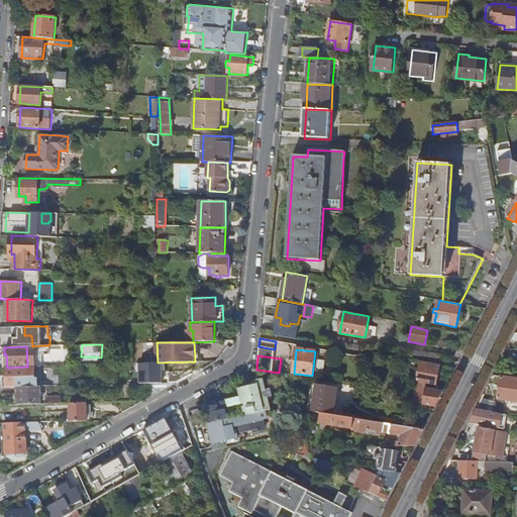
[(425,388),(426,388),(426,384),(436,386),(440,366),(420,363),(413,403),(423,404),(425,388)]
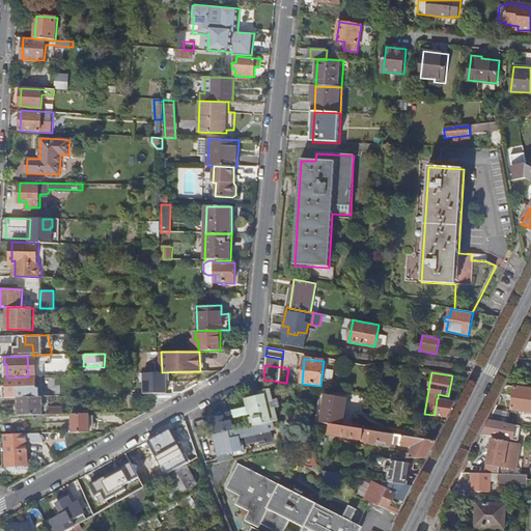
[(21,398),(28,398),(28,376),(7,378),(7,390),(3,390),(3,398),(21,398)]
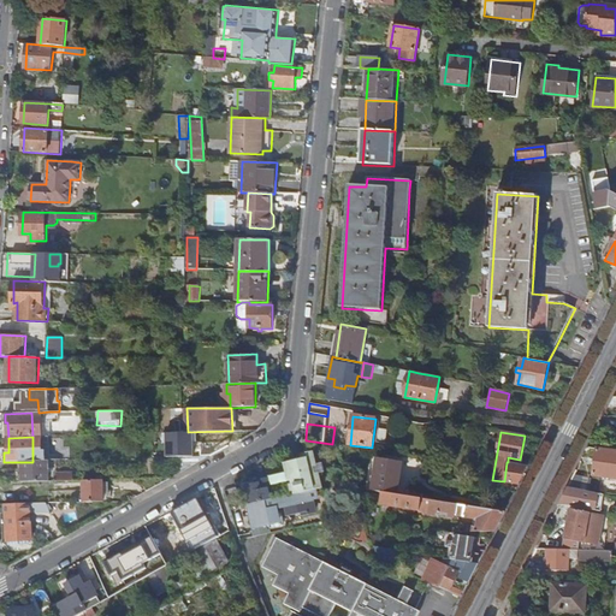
[(615,451),(598,449),(593,474),(615,477),(615,451)]
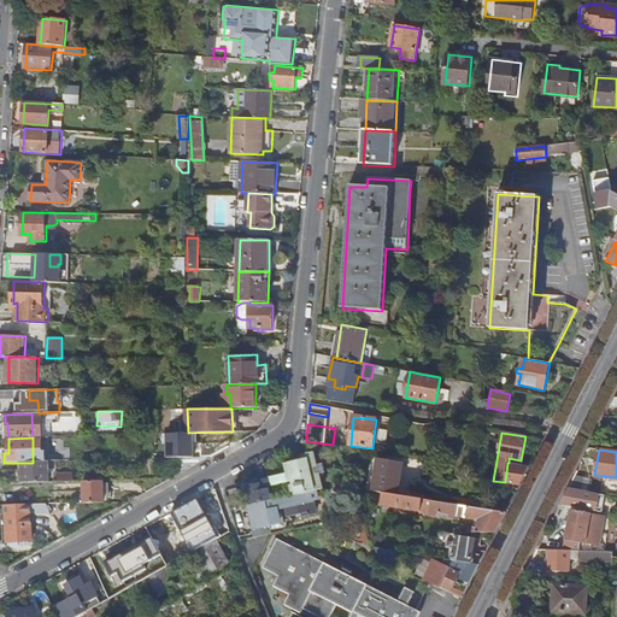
[(293,481),(297,495),(316,491),(323,489),(315,452),(303,456),(303,460),(286,464),(288,474),(285,475),(287,483),(293,481)]
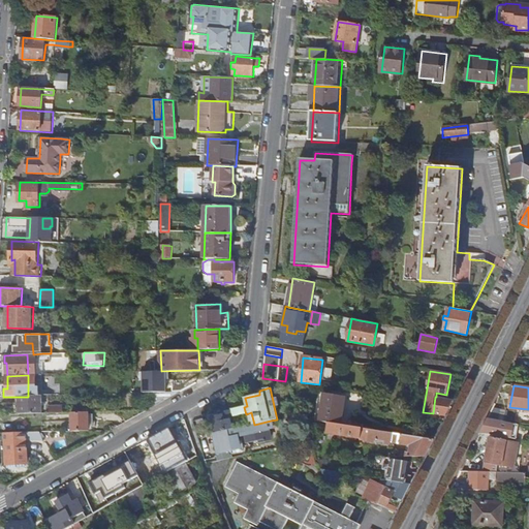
[(330,423),(341,425),(346,398),(324,395),(320,422),(330,423)]
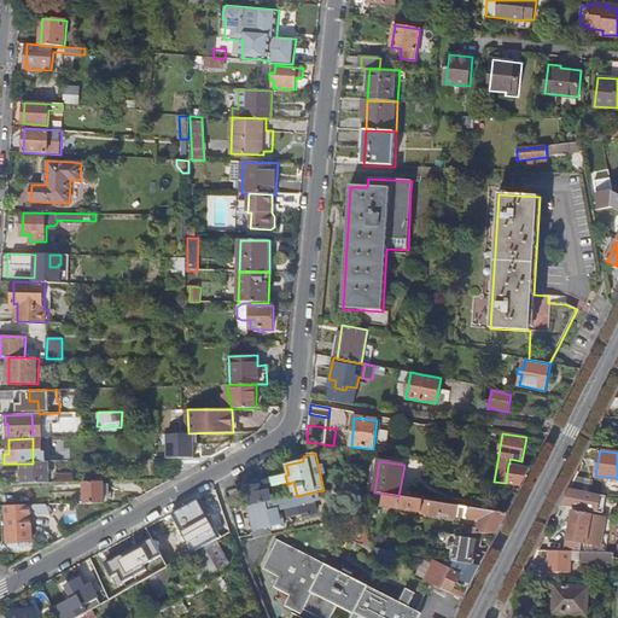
[(50,462),(33,464),(24,464),(24,484),(50,483),(50,462)]
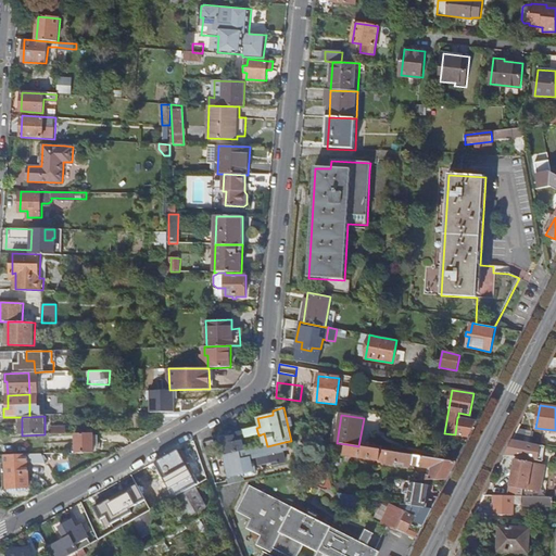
[(455,434),(469,437),(477,421),(458,417),(457,417),(455,434)]
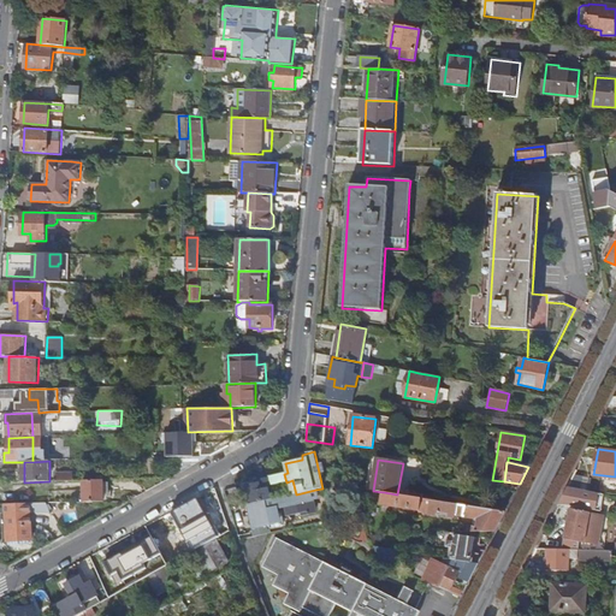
[(252,504),(272,499),(268,486),(271,486),(270,478),(254,481),(255,484),(246,486),(249,504),(252,504)]
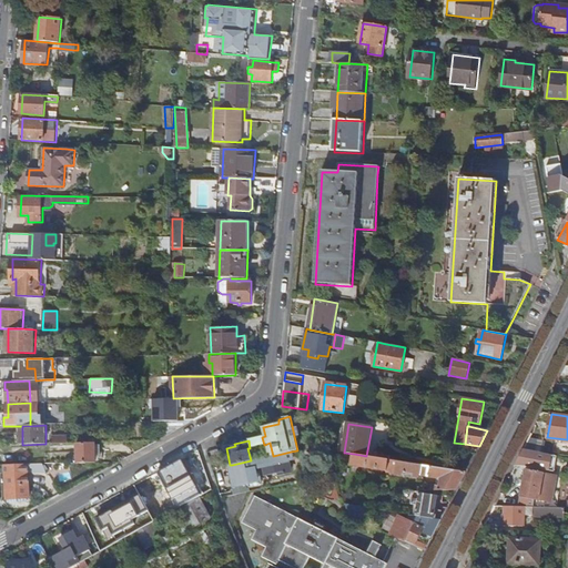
[(98,463),(97,443),(79,443),(79,464),(98,463)]
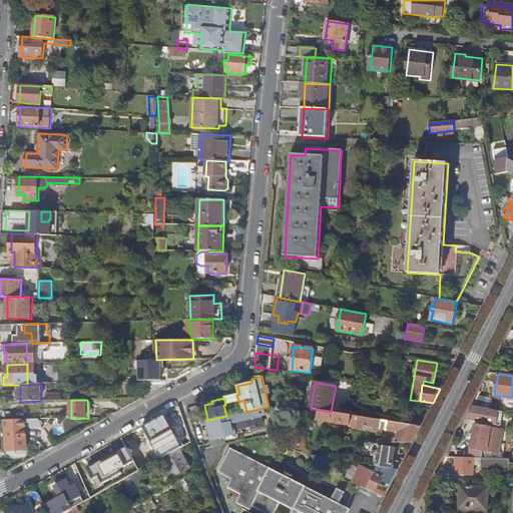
[(501,425),(503,412),(473,405),(466,421),(475,421),(501,425)]
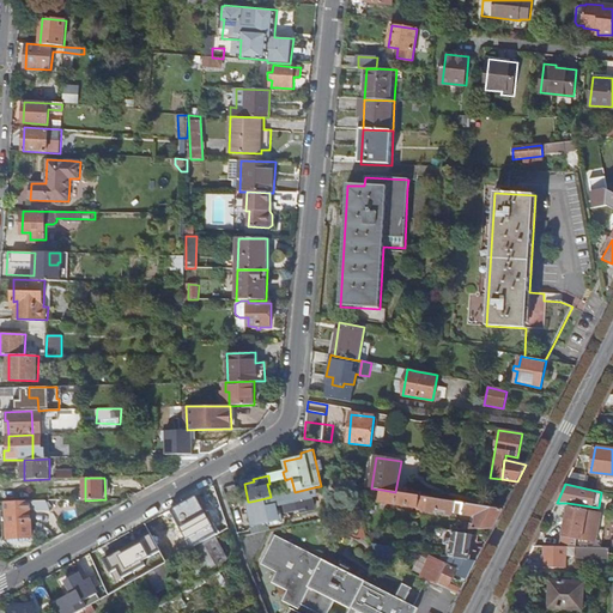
[(316,497),(314,487),(295,492),(271,497),(250,502),(258,534),(269,532),(267,523),(279,521),(275,507),(285,504),(287,513),(301,510),(302,513),(314,510),(311,498),(316,497)]
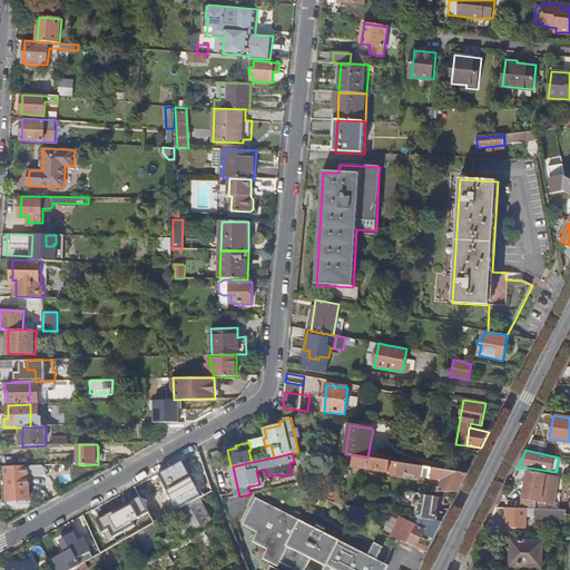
[(468,474),(367,458),(355,455),(354,467),(390,472),(389,473),(404,477),(406,474),(416,475),(415,478),(425,480),(425,477),(431,478),(431,479),(442,481),(440,492),(458,492),(468,474)]
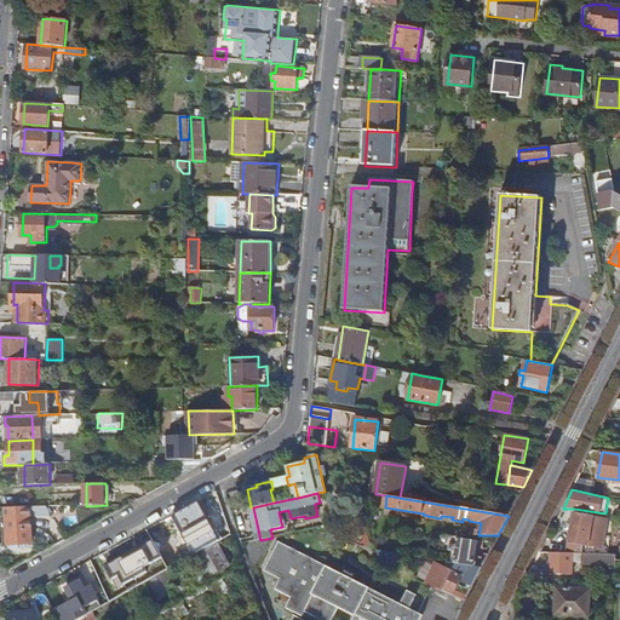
[(197,554),(220,541),(199,501),(172,516),(195,555),(197,554)]
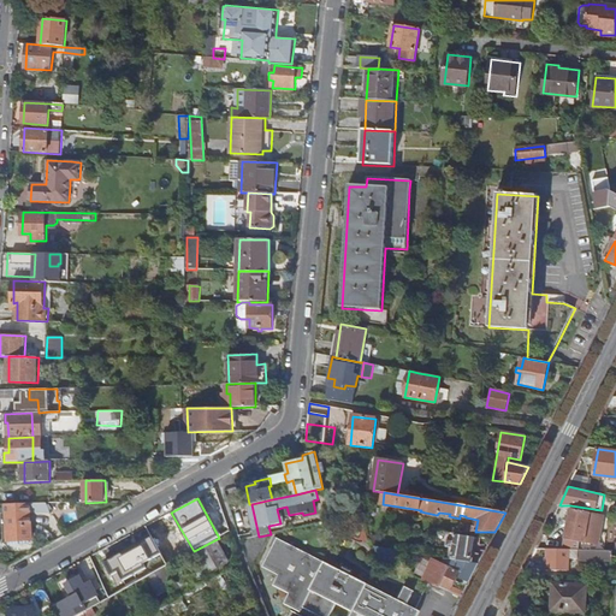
[(21,542),(25,542),(34,540),(33,513),(52,511),(47,504),(48,504),(48,503),(6,504),(9,543),(21,542)]
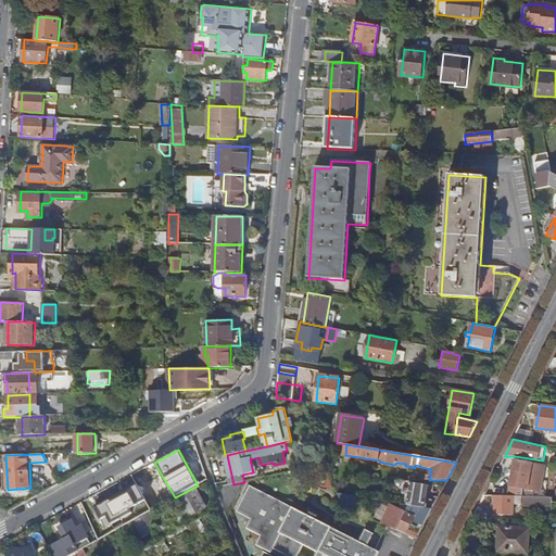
[(515,459),(508,494),(527,495),(528,490),(540,492),(545,465),(515,459)]
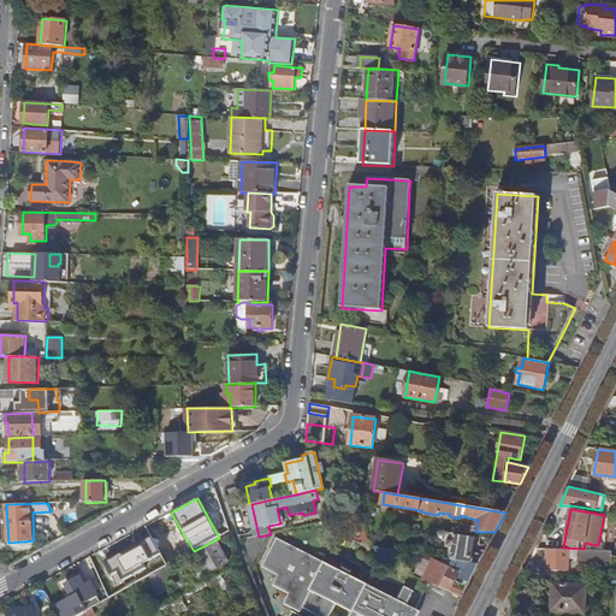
[(457,556),(463,556),(472,557),(475,539),(456,535),(456,533),(444,533),(444,538),(449,538),(456,538),(455,543),(451,543),(451,545),(454,545),(452,555),(457,556)]
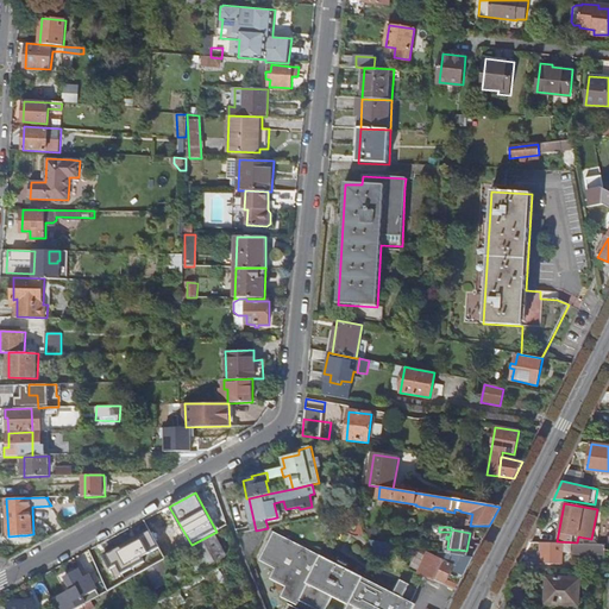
[(150,529),(104,556),(111,567),(117,565),(121,575),(144,563),(140,557),(159,547),(150,529)]
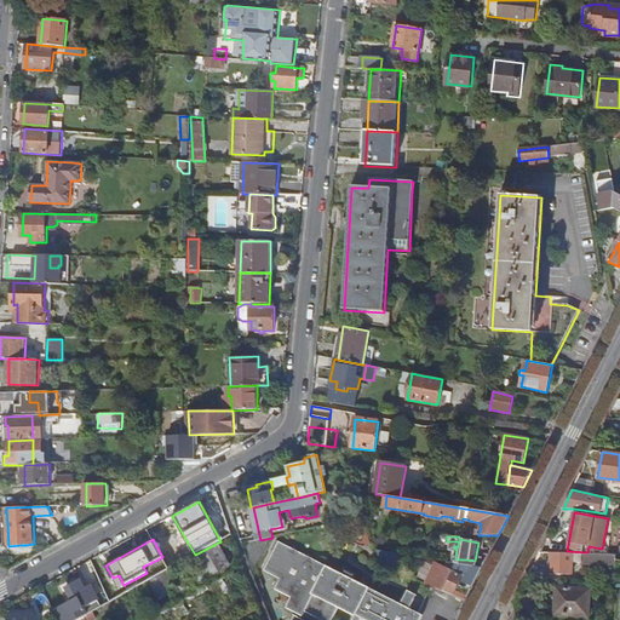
[(344,575),(276,540),(271,551),(274,552),(263,572),(280,579),(274,590),(291,598),(286,608),(309,619),(332,619),(340,604),(356,612),(351,619),(415,619),(419,614),(409,609),(417,596),(407,591),(401,606),(352,580),(354,577),(346,572),(344,575)]
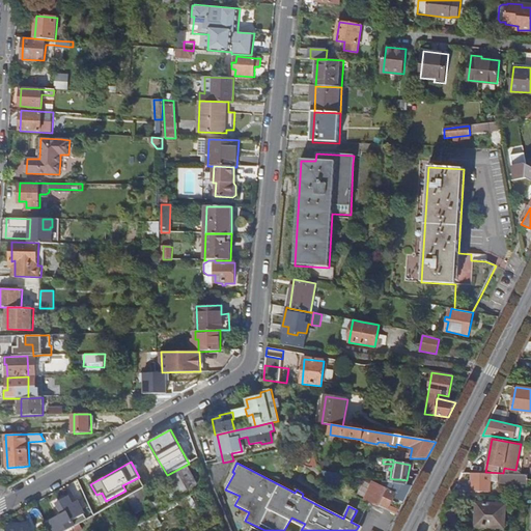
[(135,493),(128,497),(137,513),(145,508),(146,510),(151,507),(151,508),(197,484),(187,465),(169,474),(176,486),(175,487),(170,494),(156,502),(151,501),(151,500),(150,501),(149,499),(150,498),(146,491),(147,490),(146,486),(135,493)]
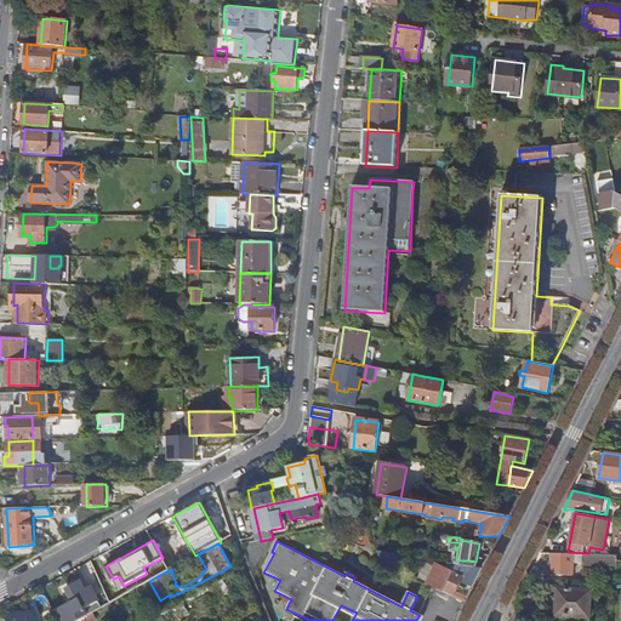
[(399,554),(377,552),(385,569),(393,571),(399,554)]
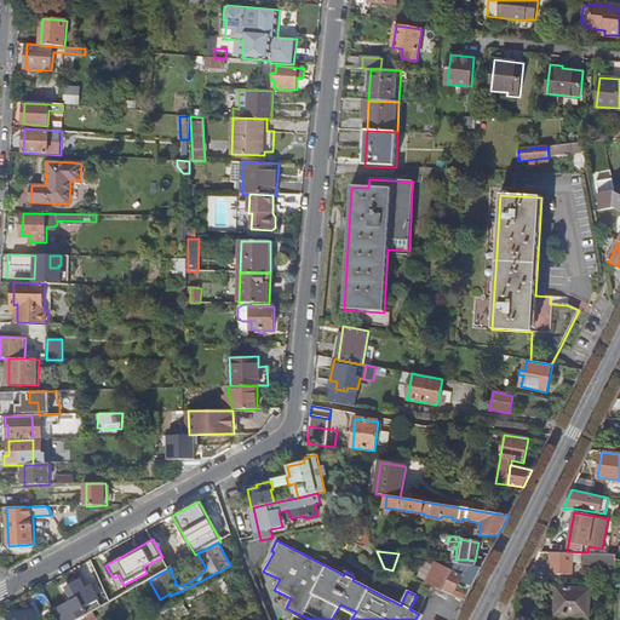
[(616,564),(616,560),(616,555),(567,554),(551,552),(551,574),(573,575),(573,562),(581,563),(581,564),(610,566),(610,564),(616,564)]
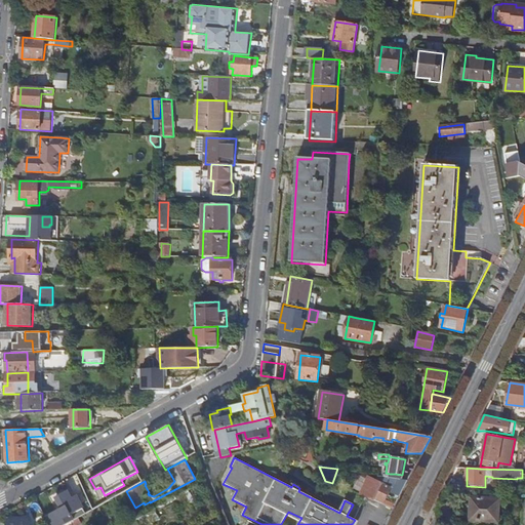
[(360,494),(374,500),(375,499),(384,502),(391,487),(394,488),(392,493),(400,496),(408,481),(385,477),(382,483),(368,477),(360,494)]
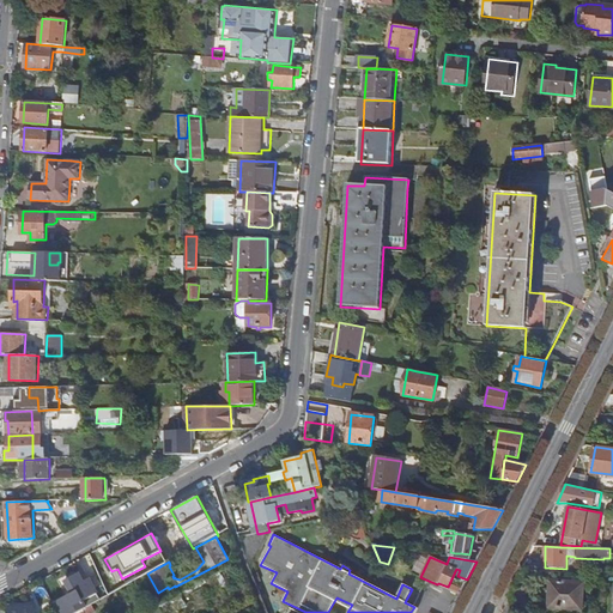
[(583,583),(551,582),(550,607),(582,608),(583,583)]
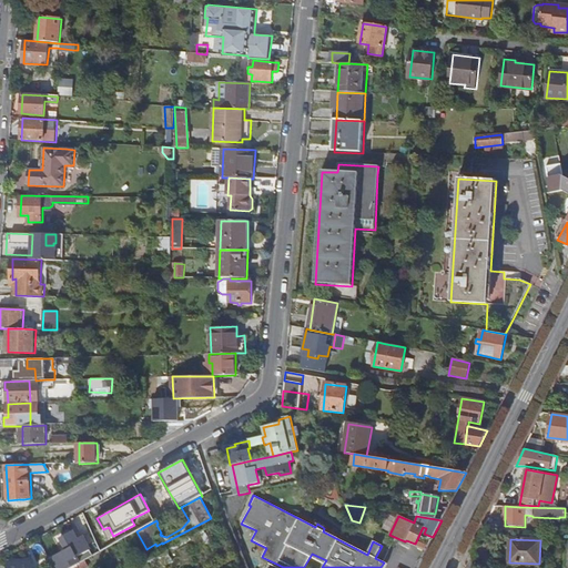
[(67,567),(70,567),(79,564),(71,547),(59,554),(67,567)]
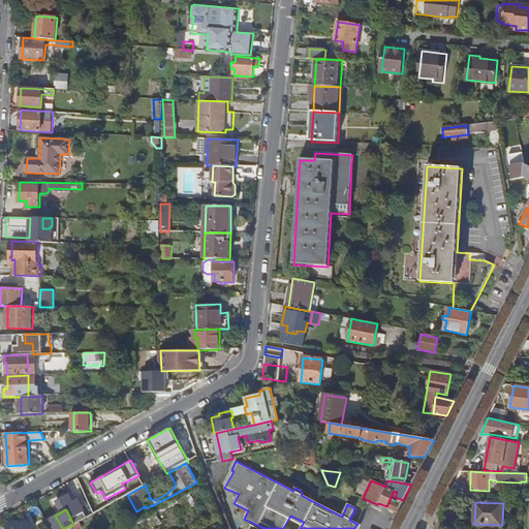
[(62,528),(55,516),(48,520),(53,528),(62,528)]
